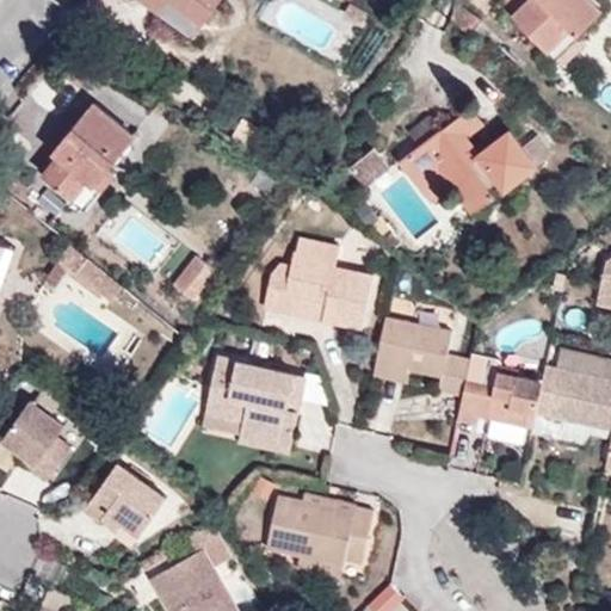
[(167,0),(174,0),(204,20),(218,0),(148,0),(161,10),(167,0)]
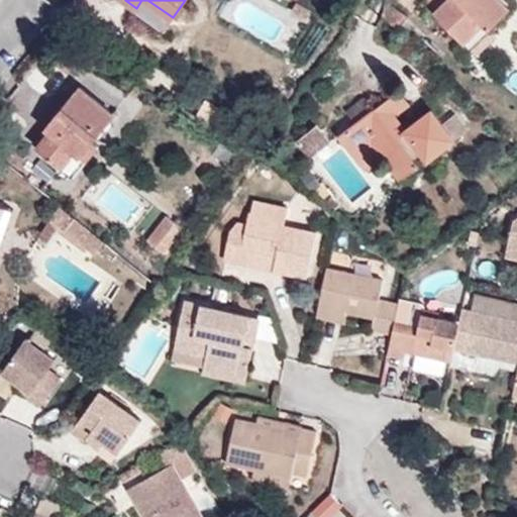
[(165,28),(173,17),(147,0),(141,0),(136,8),(165,28)]
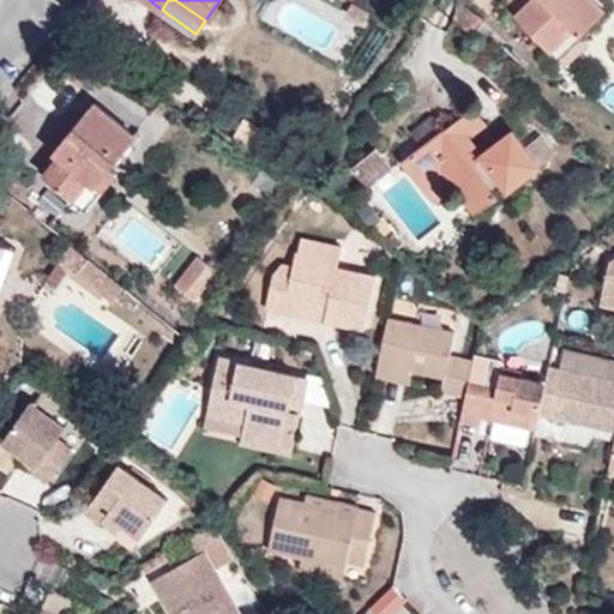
[(504,0),(497,7),(503,14),(511,7),(554,50),(575,29),(581,35),(606,11),(595,0),(504,0)]
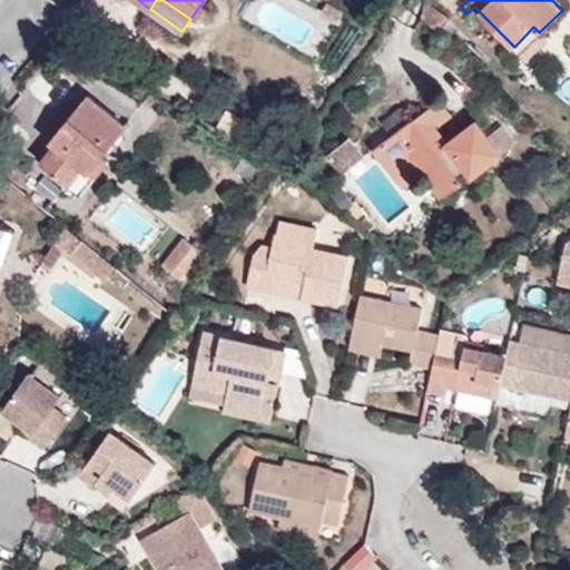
[(84,166),(89,170),(126,125),(89,95),(51,141),(55,144),(42,160),(69,184),(84,166)]
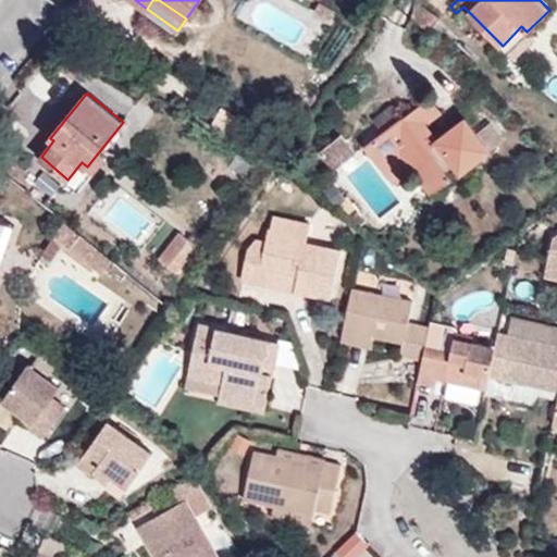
[(416,134),(428,125),(444,113),(431,97),(405,116),(404,115),(364,145),(388,178),(408,165),(411,170),(430,199),(453,181),(449,175),(458,169),(461,173),(492,150),(491,149),(478,133),(467,119),(438,140),(429,148),(416,134)]
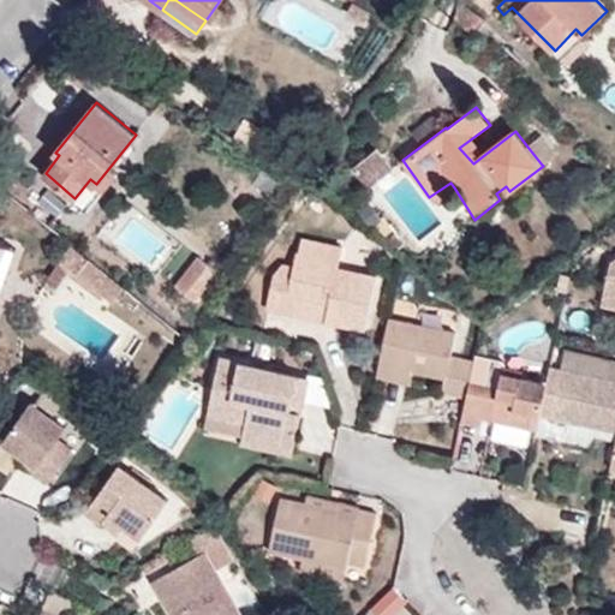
[(542,135),(527,147),(542,165),(557,154),(542,135)]
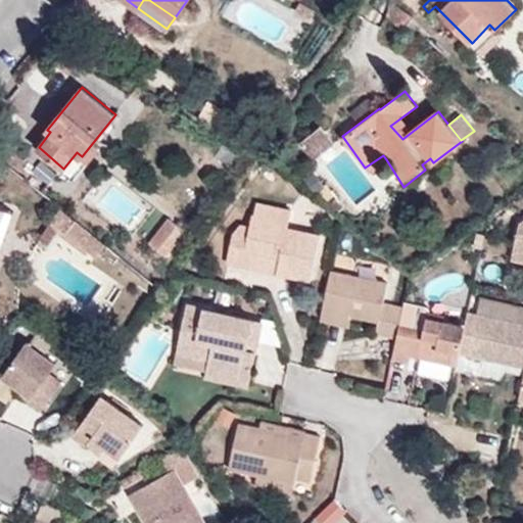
[(412,132),(401,117),(390,126),(402,139),(412,132)]
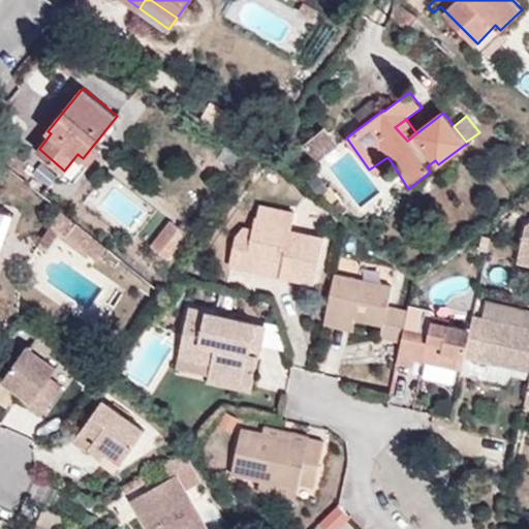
[(323,128),(302,145),(316,162),(337,146),(323,128)]
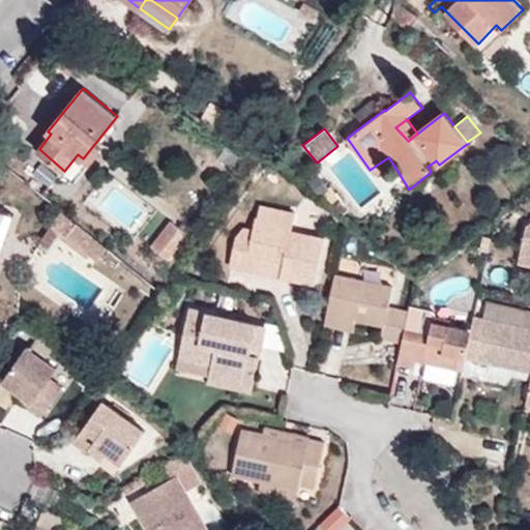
[(51,134),(48,131),(35,146),(39,149),(51,134)]
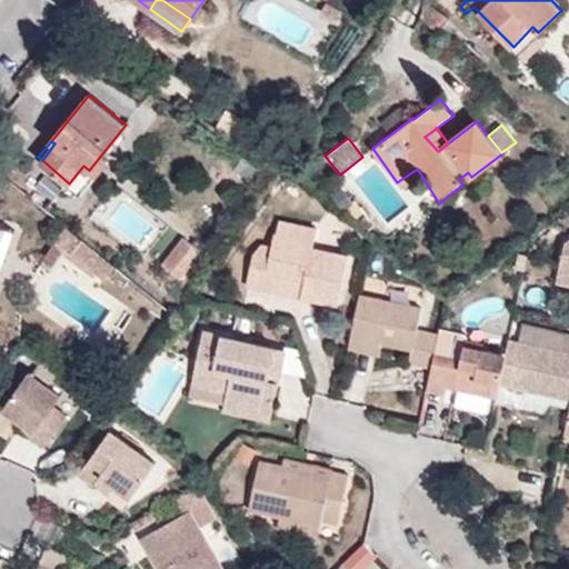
[(75,188),(89,170),(83,166),(69,183),(75,188)]
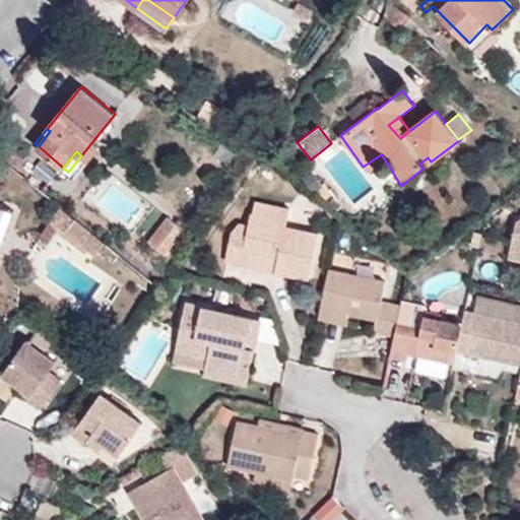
[(381,154),(363,167),(367,172),(384,158),(381,154)]
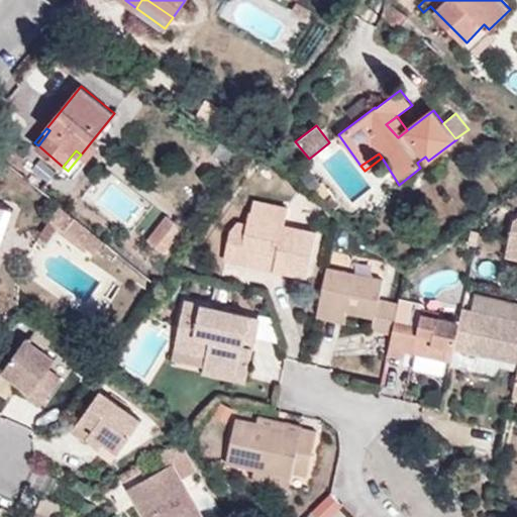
[(0,248),(15,209),(6,206),(0,223),(0,248)]
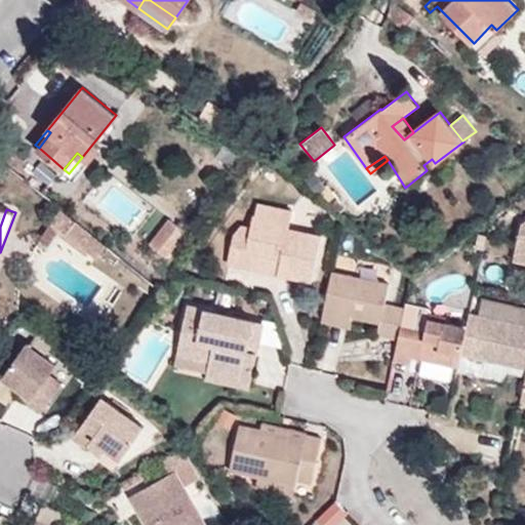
[(229,263),(244,266),(247,255),(281,263),(279,274),(313,282),(323,235),(289,228),(290,223),(254,215),(251,229),(242,227),(235,235),(229,263)]
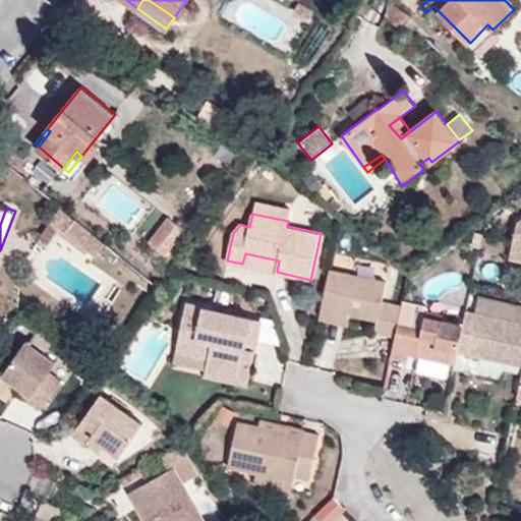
[(520,250),(520,217),(519,219),(511,249),(520,250)]
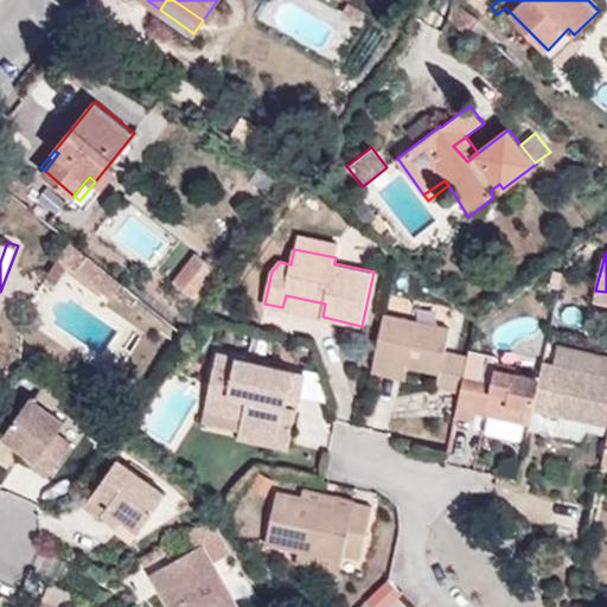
[(196,254),(174,281),(193,296),(215,268),(196,254)]
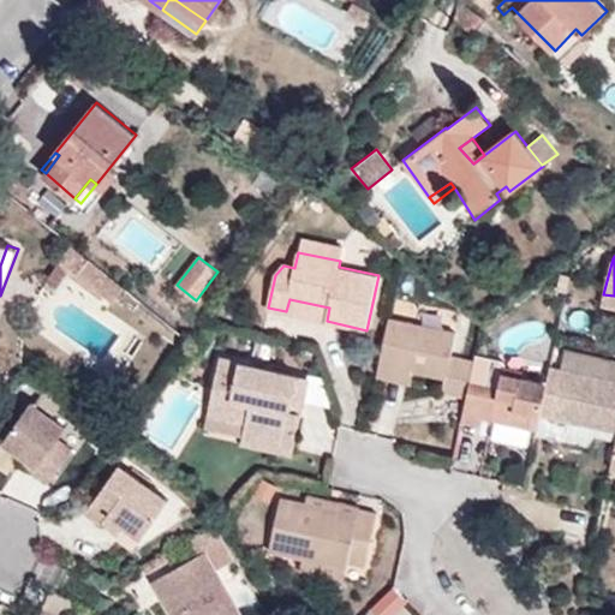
[(614,306),(614,296),(603,294),(601,304),(614,306)]
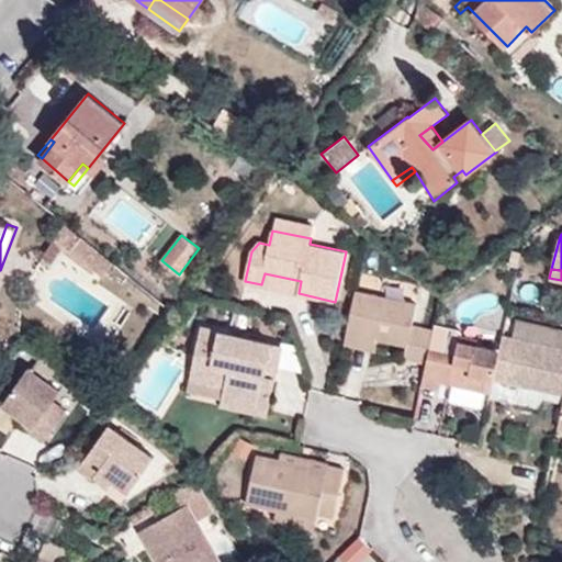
[(265,273),(261,284),(299,293),(301,281),(265,273)]
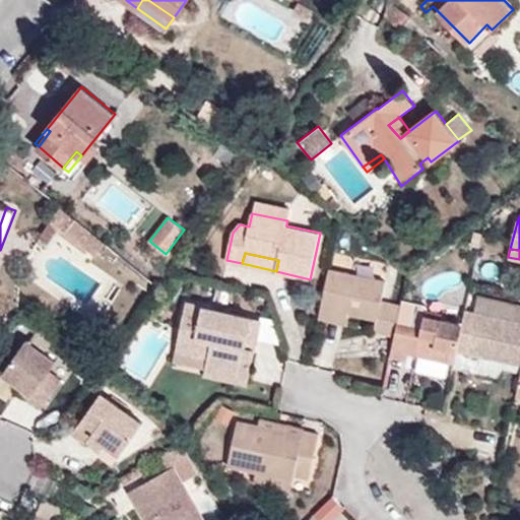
[(399,323),(403,306),(382,302),(386,280),(330,268),(322,306),(322,307),(349,314),(376,319),(374,331),(396,335),(399,323)]
